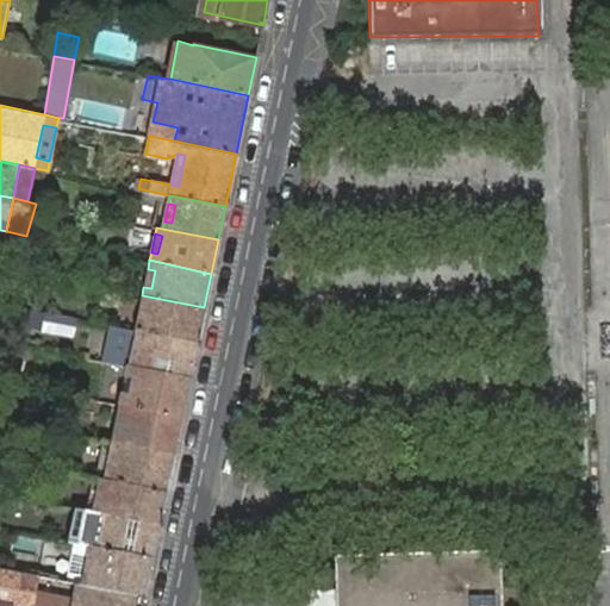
[(155,270),(148,269),(143,287),(151,288),(155,270)]
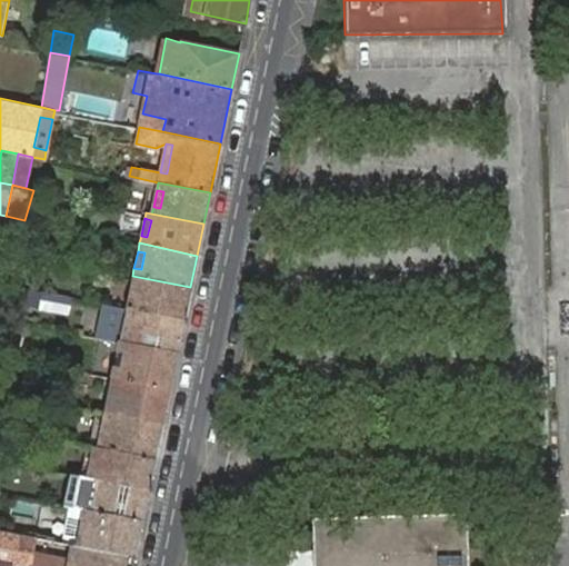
[(183,319),(190,287),(132,276),(126,307),(183,319)]
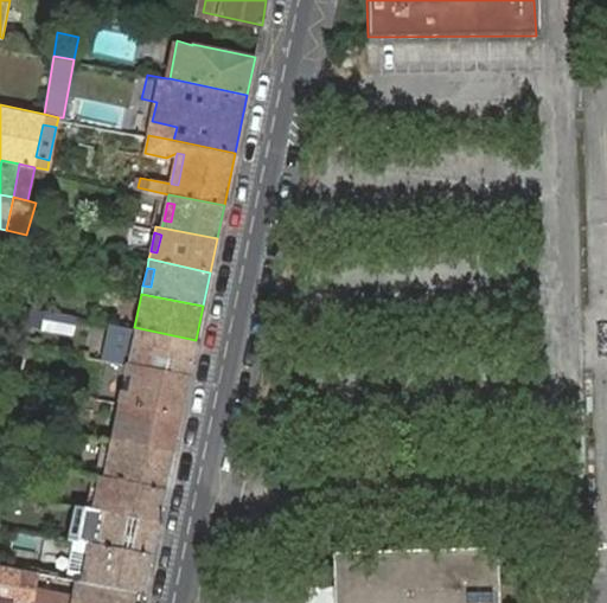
[(30,305),(26,324),(72,332),(76,312),(30,305)]
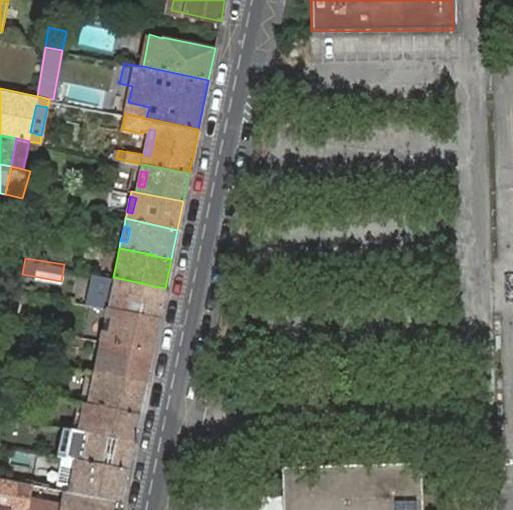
[(159,318),(165,288),(113,277),(111,285),(118,286),(114,302),(108,301),(107,306),(159,318)]
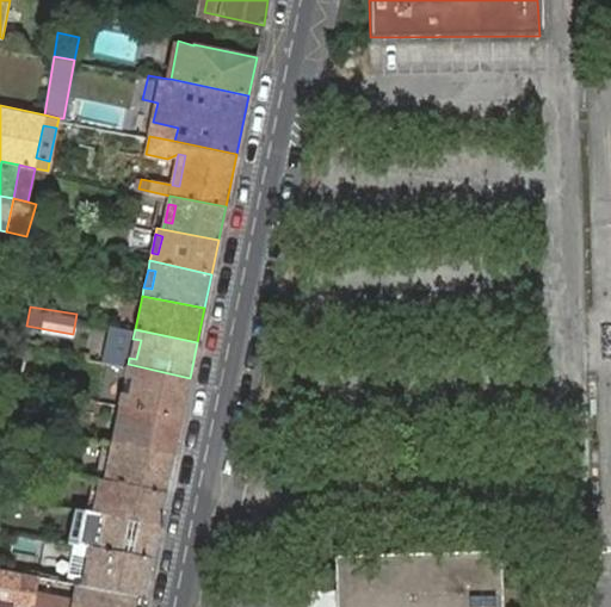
[(141,340),(133,339),(129,358),(136,359),(141,340)]
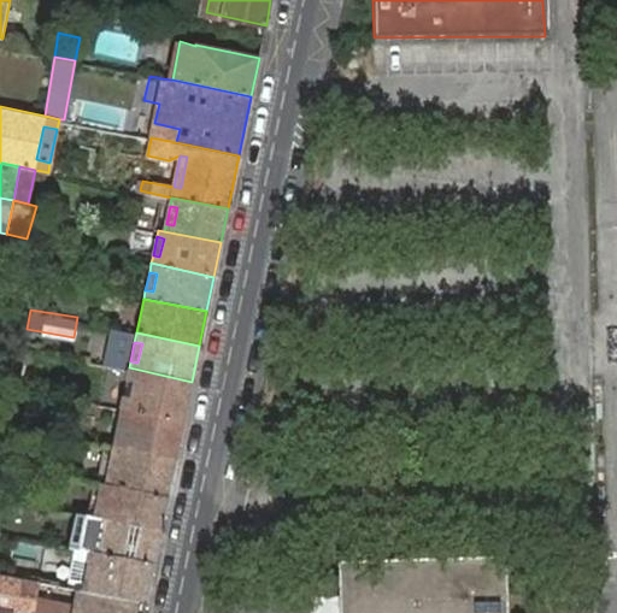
[(183,420),(192,382),(129,367),(111,365),(110,373),(127,377),(135,378),(130,399),(123,398),(121,407),(183,420)]
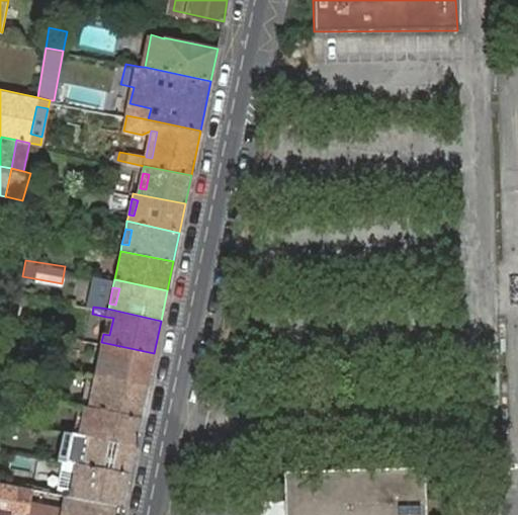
[(113,318),(106,317),(103,334),(109,335),(113,318)]
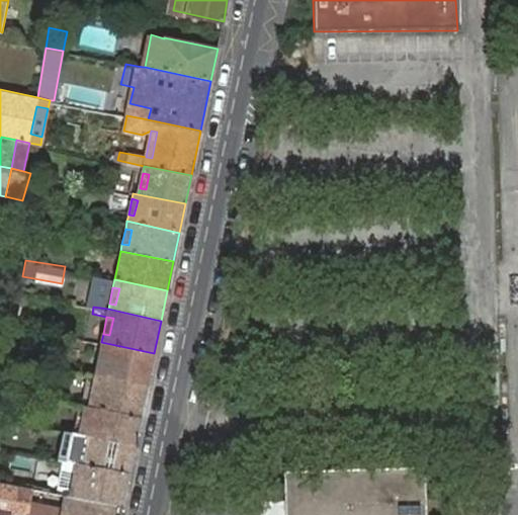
[(147,385),(154,353),(101,342),(99,350),(106,351),(102,369),(96,367),(90,366),(88,372),(94,374),(147,385)]
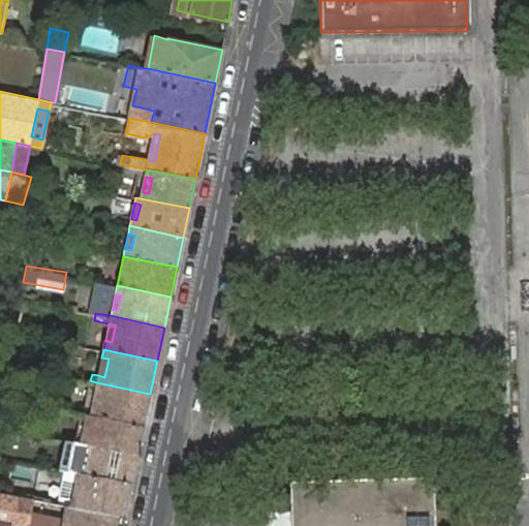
[(109,359),(101,358),(98,375),(104,377),(109,359)]
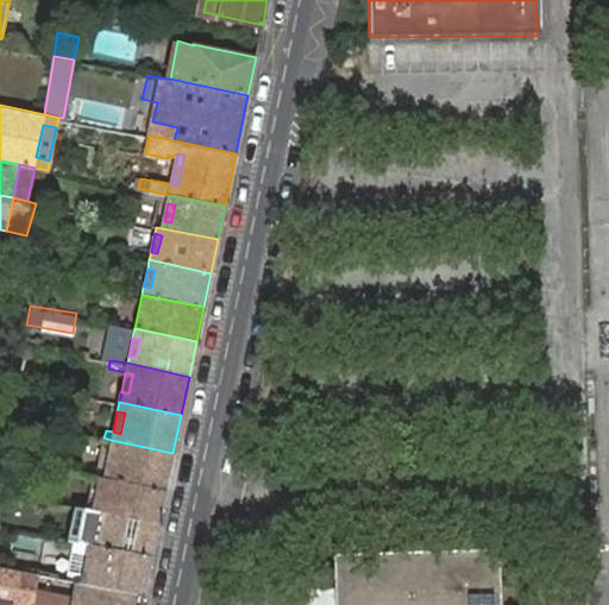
[(165,490),(173,453),(111,440),(110,448),(117,451),(113,470),(105,467),(99,467),(96,476),(104,477),(165,490)]
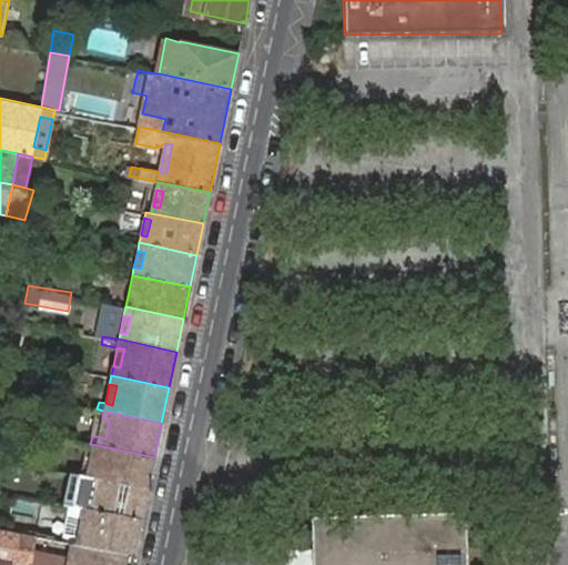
[(109,421),(102,419),(98,436),(105,439),(109,421)]
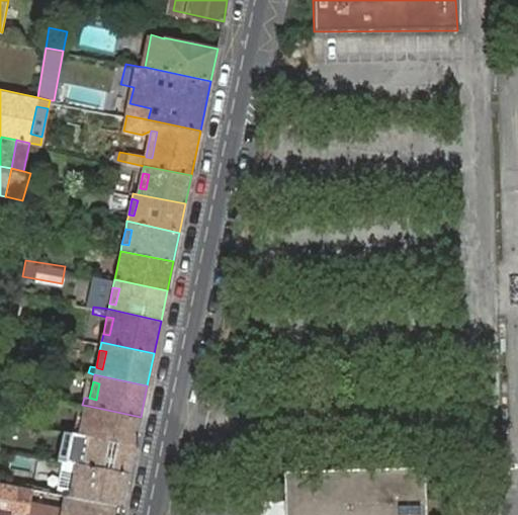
[(135,445),(141,417),(88,406),(86,413),(93,415),(90,428),(84,426),(77,425),(76,432),(135,445)]
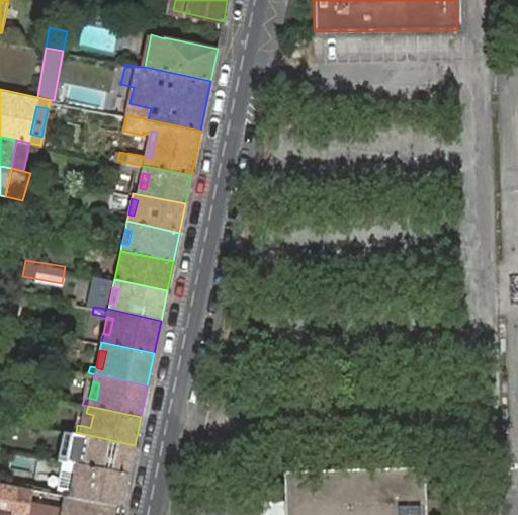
[(93,415),(86,413),(84,426),(90,428),(93,415)]
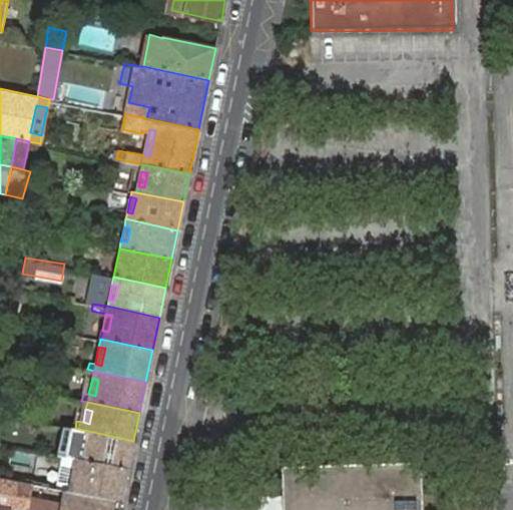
[(127,469),(133,441),(75,428),(73,428),(68,456),(75,458),(127,469)]
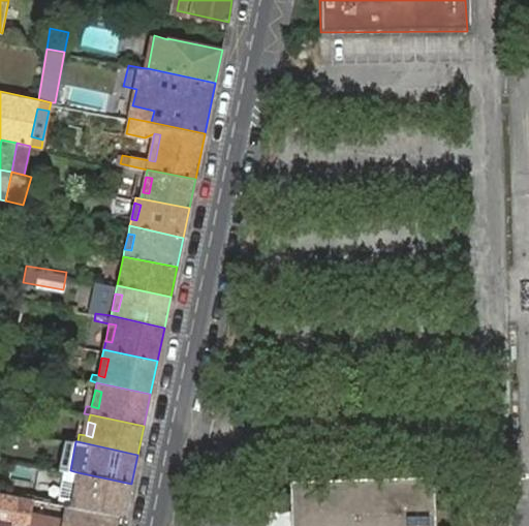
[(70,470),(63,469),(59,503),(65,504),(67,496),(72,496),(75,481),(78,472),(70,470)]
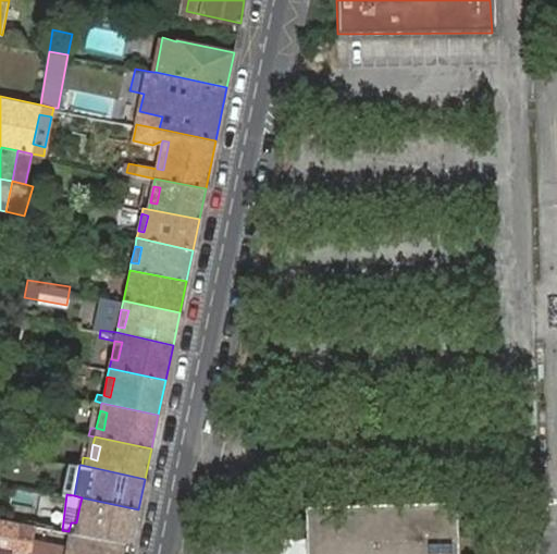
[(132,543),(138,509),(82,497),(79,506),(87,507),(84,525),(76,522),(71,522),(69,531),(71,532),(132,543)]
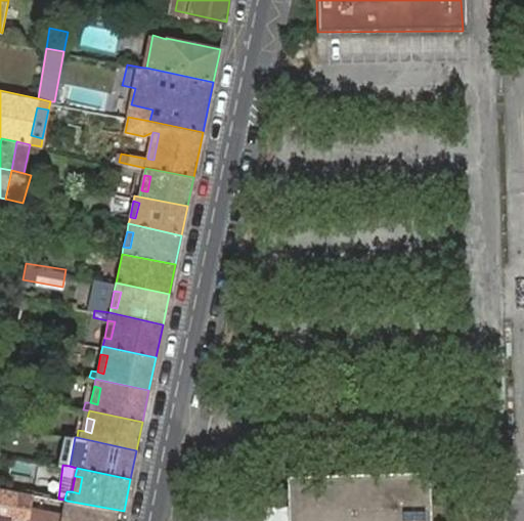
[(288,520),(429,520),(428,473),(287,476),(288,520)]
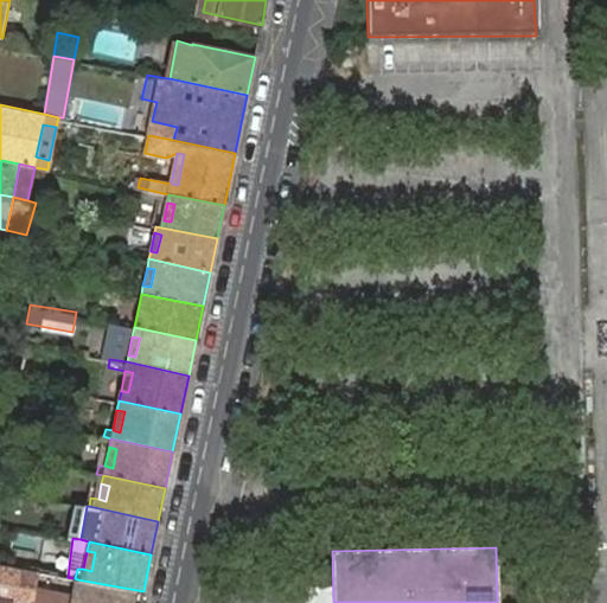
[(95,552),(87,551),(83,569),(91,571),(95,552)]
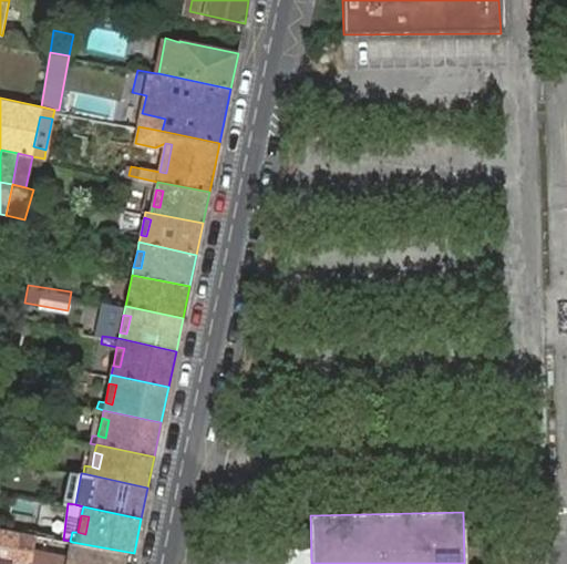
[(131,563),(134,553),(72,542),(69,559),(31,551),(34,534),(0,526),(0,562),(6,563),(131,563)]
